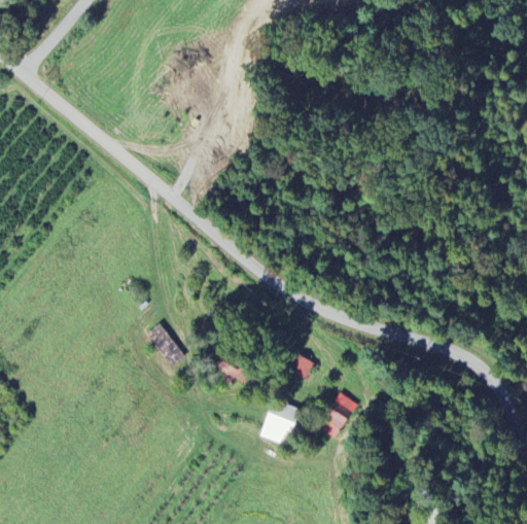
[(147,332),(171,367),(184,356),(161,322),(147,332)]
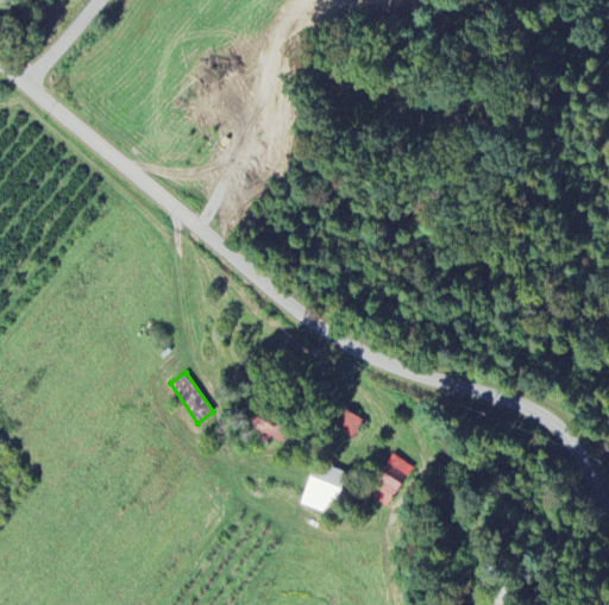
[(334,427),(353,438),(363,420),(344,409),(334,427)]
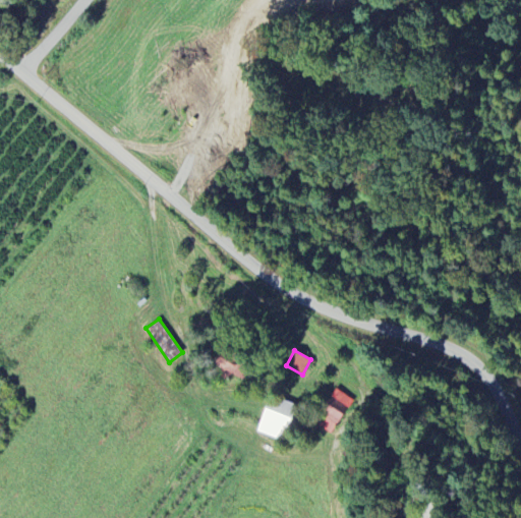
[(229,381),(231,373),(244,379),(249,364),(223,355),(215,376),(229,381)]
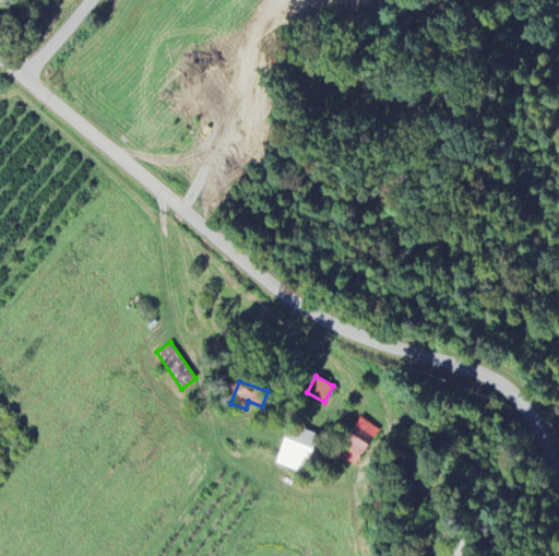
[(336,452),(355,464),(380,428),(361,416),(336,452)]
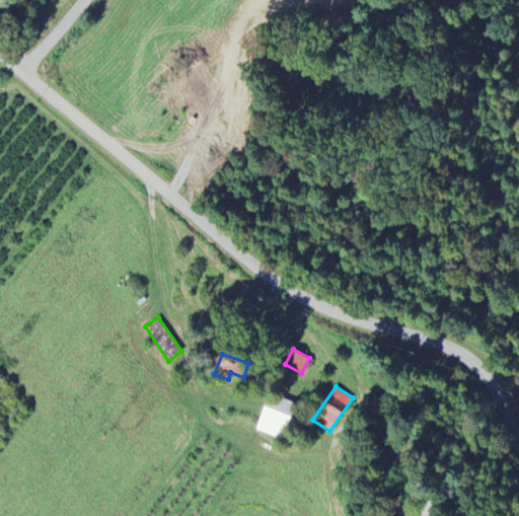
[(296,403),(270,392),(255,428),(282,438),(296,403)]
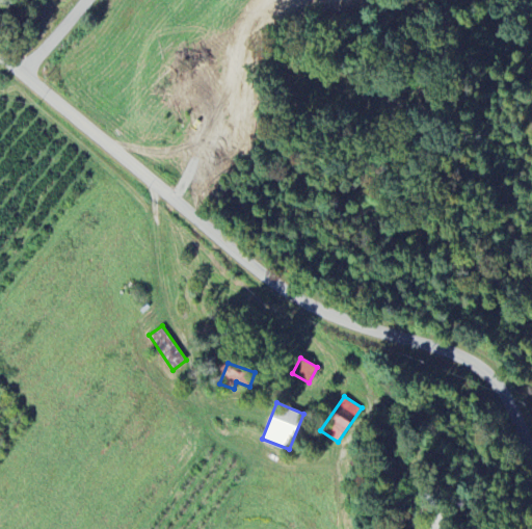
All buildings are outlined.
